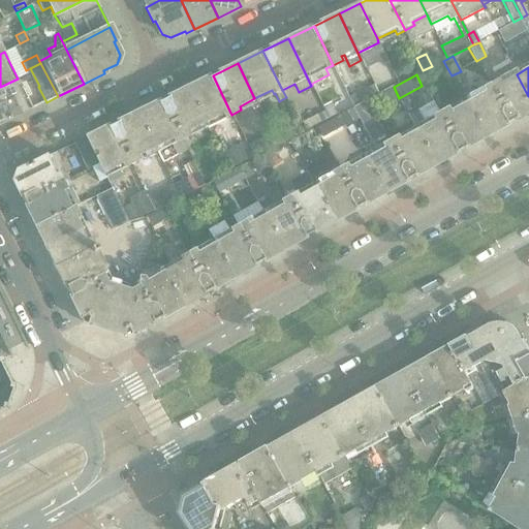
[(528,112),(528,96),(517,74),(500,84),(498,80),(490,85),(510,123),(528,112)]
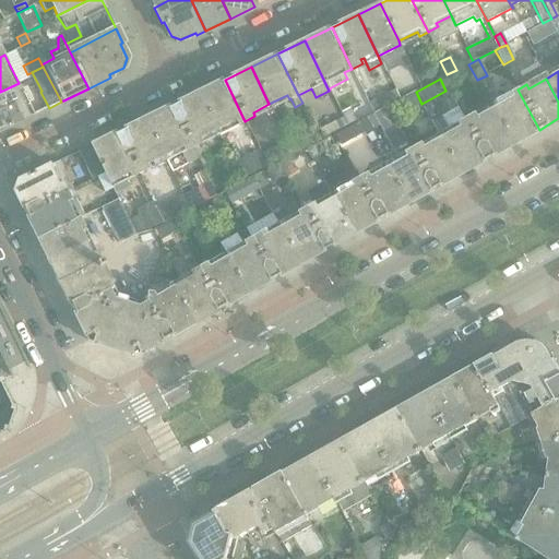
[(245,121),(225,80),(198,93),(216,129),(234,121),(236,125),(245,121)]
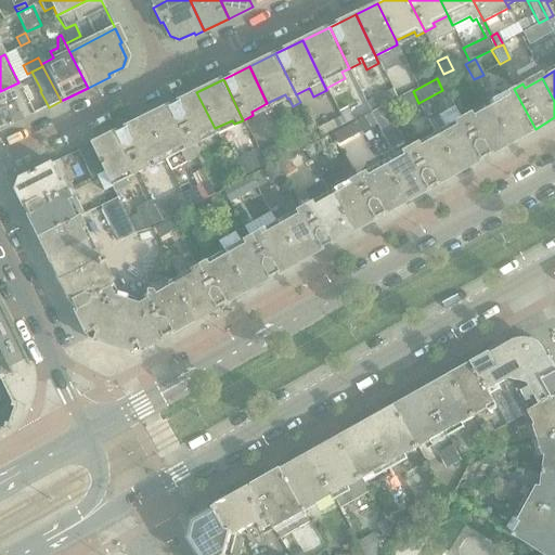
[(0,130),(35,114),(22,88),(18,82),(0,91),(0,130)]
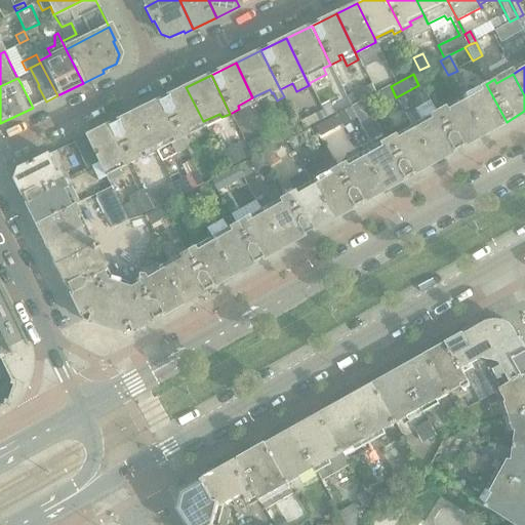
[(351,107),(374,93),(369,84),(346,96),(351,107)]
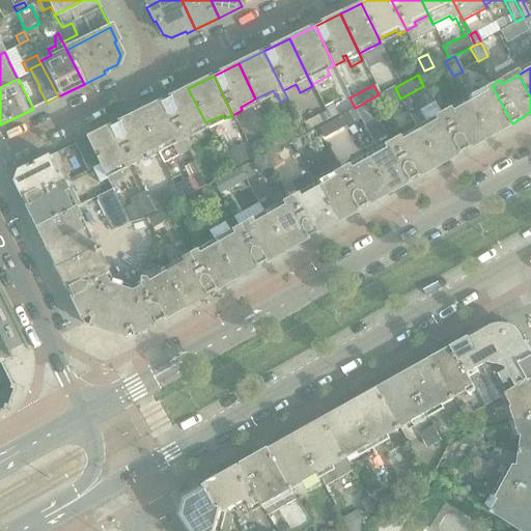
[(512,123),(492,85),(483,89),(485,93),(468,103),(486,138),(512,123)]
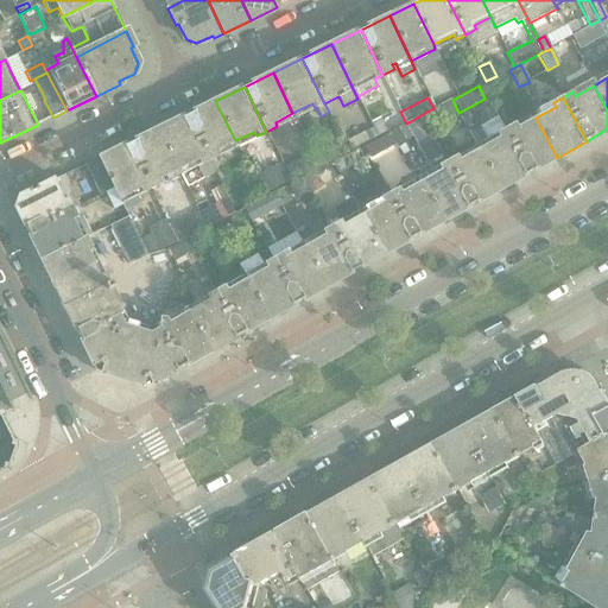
[(235,140),(215,101),(185,115),(208,160),(208,159),(219,154),(216,150),(235,140)]
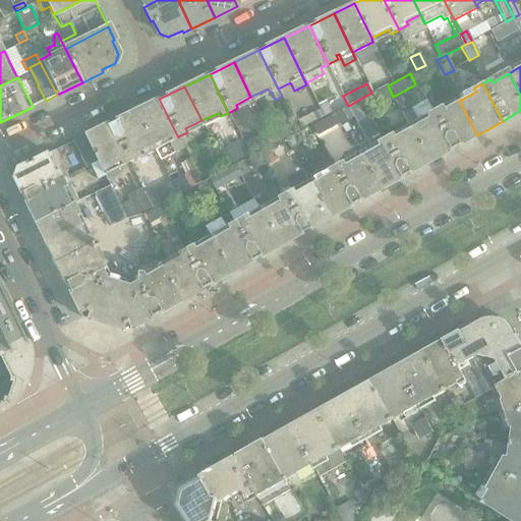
[(392,101),(386,89),(377,94),(384,105),(392,101)]
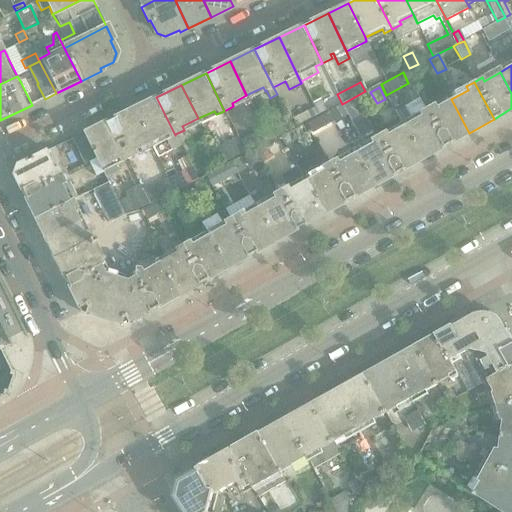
[(372,99),(368,91),(356,98),(360,106),(372,99)]
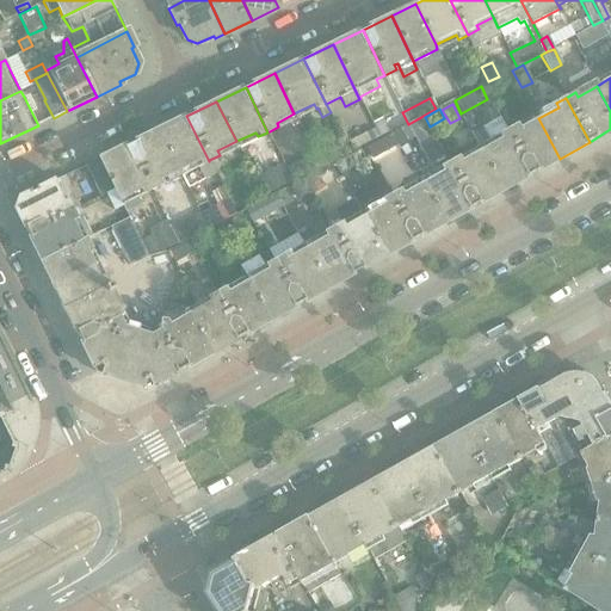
[(209,161),(186,116),(158,130),(178,170),(196,161),(204,179),(216,174),(215,173),(209,160),(209,161)]
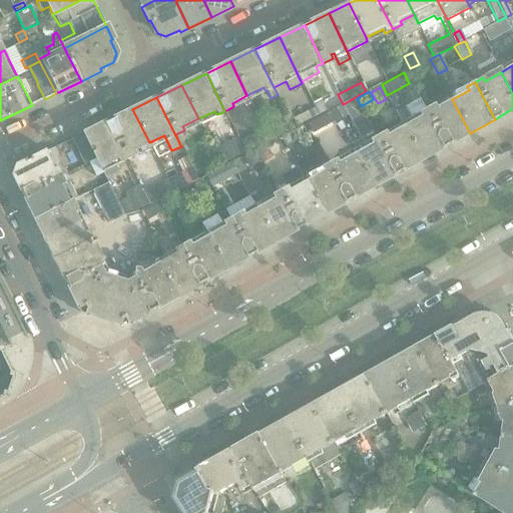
[(327,111),(320,99),(313,103),(319,115),(327,111)]
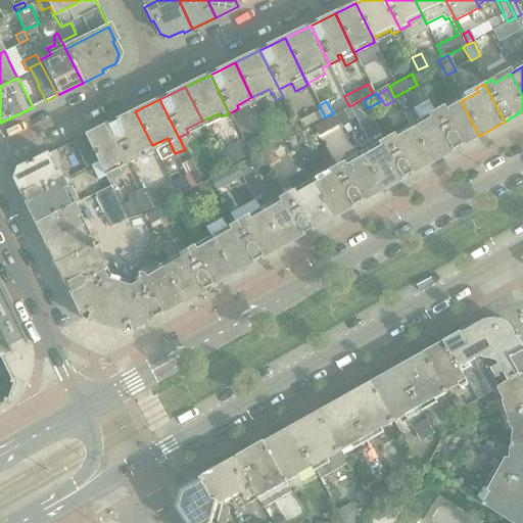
[(479,136),(461,101),(444,110),(441,106),(433,111),(455,149),(479,136)]
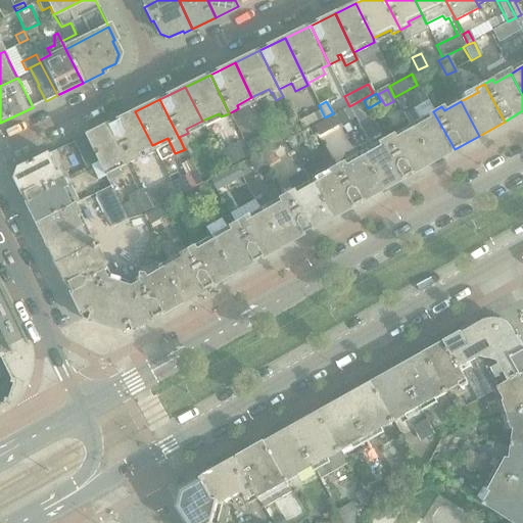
[(301,130),(324,117),(318,105),(313,109),(314,112),(297,122),(301,130)]
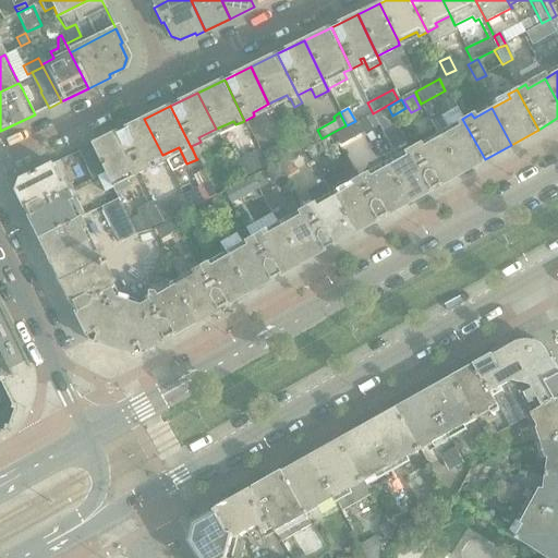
[(162,155),(144,119),(119,131),(138,172),(148,168),(146,164),(162,155)]
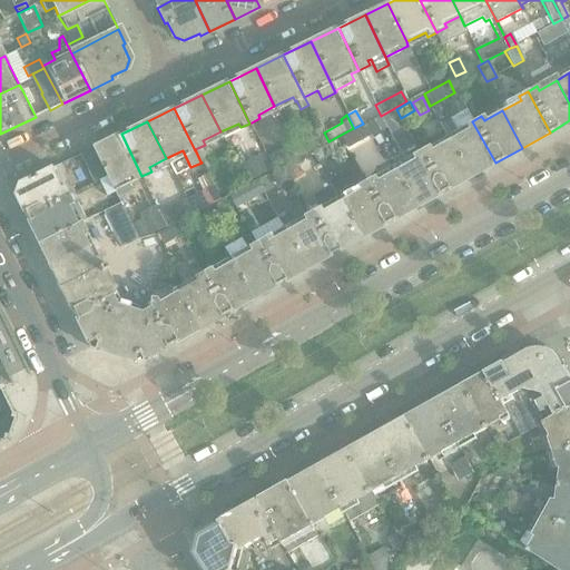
[(495,163),(472,121),(463,127),(465,130),(448,140),(469,178),(495,163)]
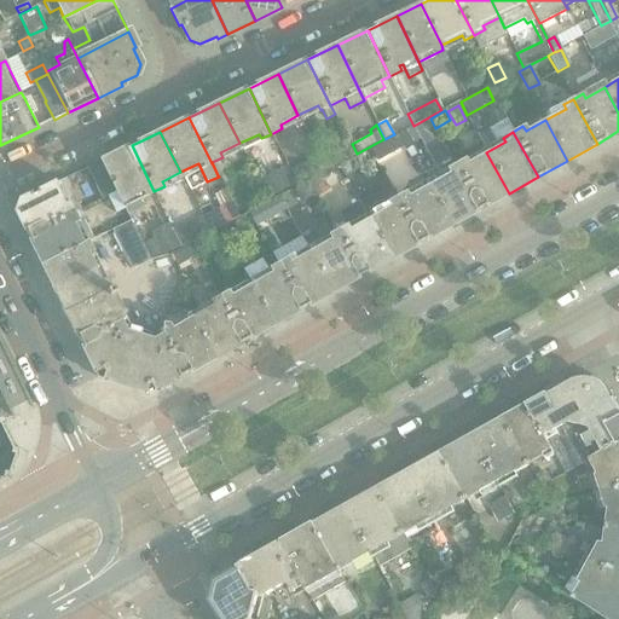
[(377,161),(400,148),(394,137),(371,150),(377,161)]
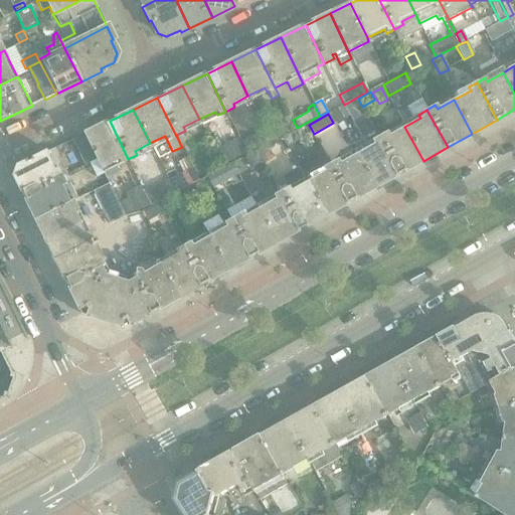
[(272,142),(296,130),(290,120),(267,132),(272,142)]
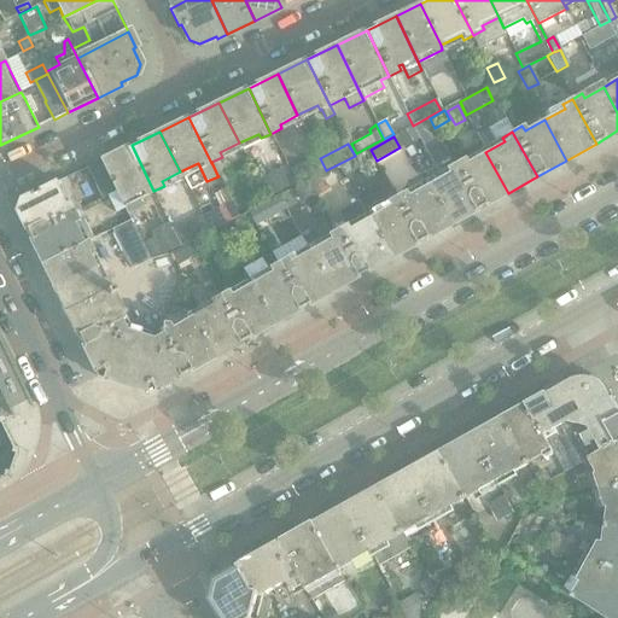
[(153,191),(132,145),(100,161),(115,192),(120,202),(127,214),(141,208),(138,198),(153,191)]
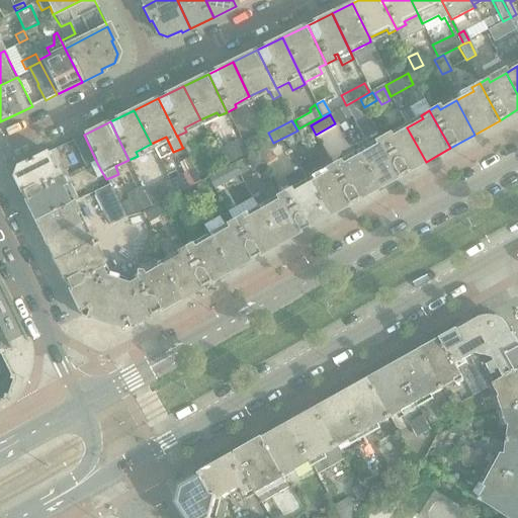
[(287,147),(310,135),(306,126),(283,139),(287,147)]
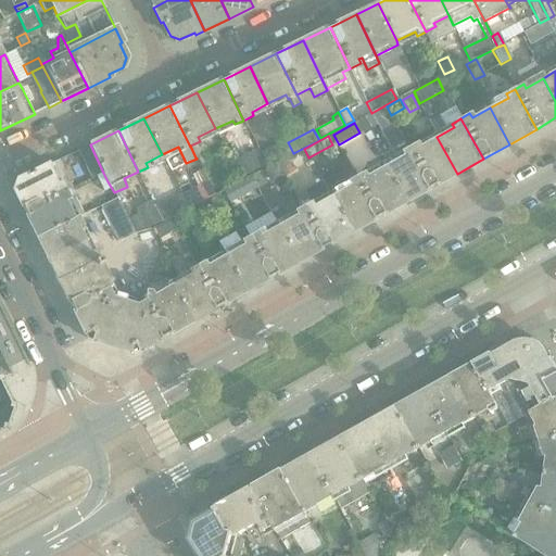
[(457,174),(437,137),(420,146),(418,142),(407,148),(430,189),(457,174)]
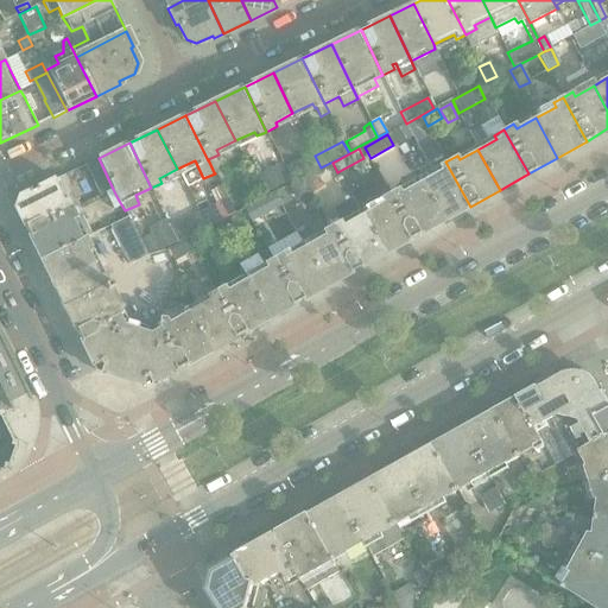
[(318,169),(311,153),(284,166),(291,182),(318,169)]
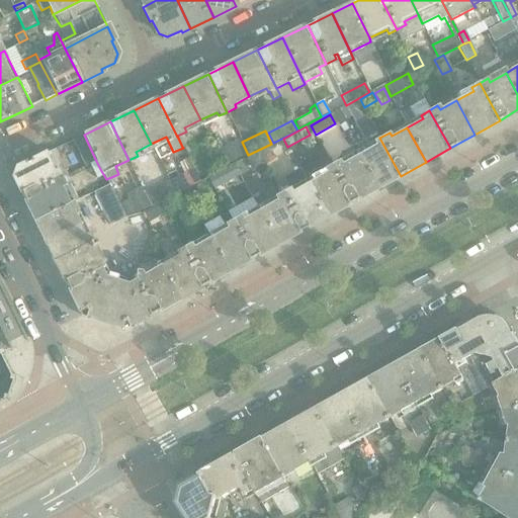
[(84,135),(72,141),(84,166),(85,166),(96,161),(84,135)]
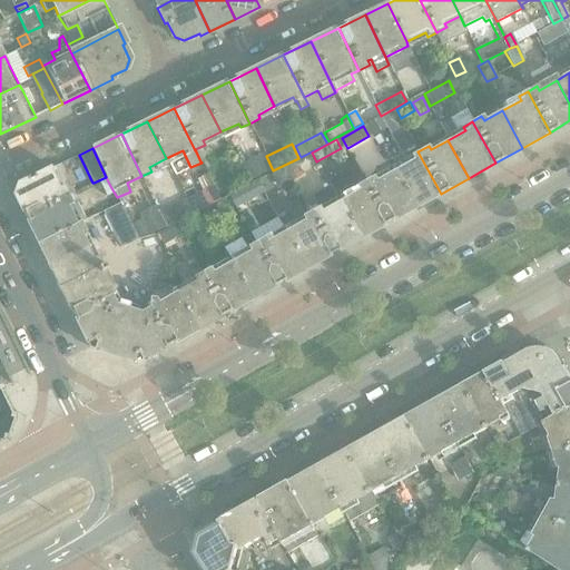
[(441,194),(418,151),(409,156),(411,160),(404,164),(400,156),(389,163),(414,208),(441,194)]
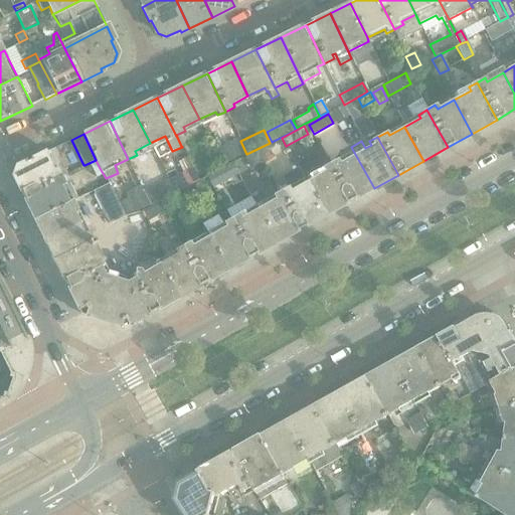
[(244,154),(236,139),(218,149),(225,164),(244,154)]
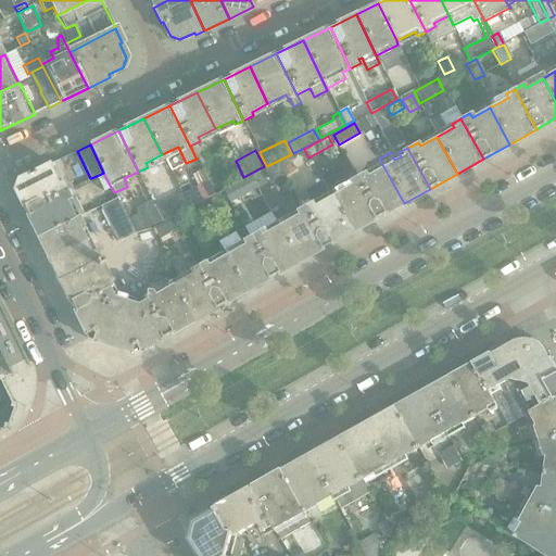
[(404,203),(379,159),(378,158),(365,165),(369,174),(366,176),(364,173),(354,178),(377,218),(404,203)]
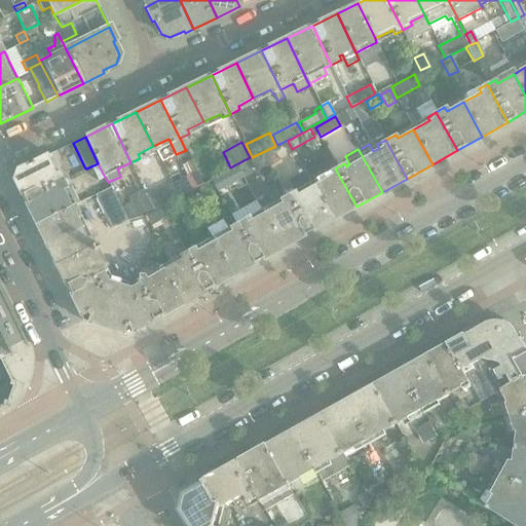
[(277,163),(270,151),(263,155),(269,167),(277,163)]
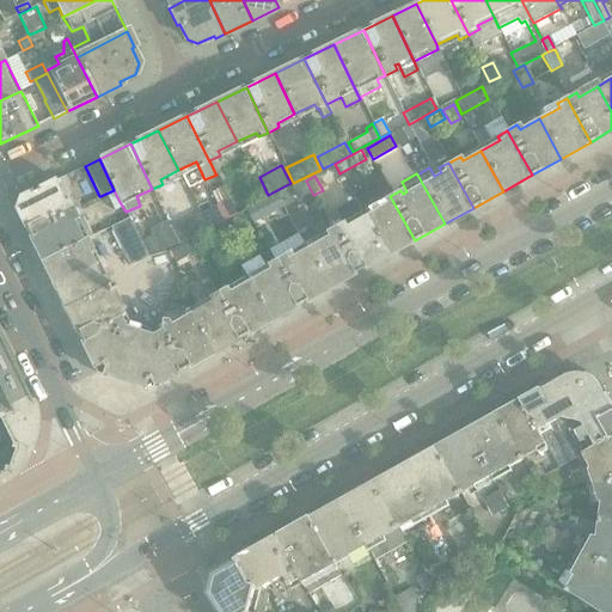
[(25,233),(79,207),(65,177),(54,182),(18,200),(14,210),(25,233)]
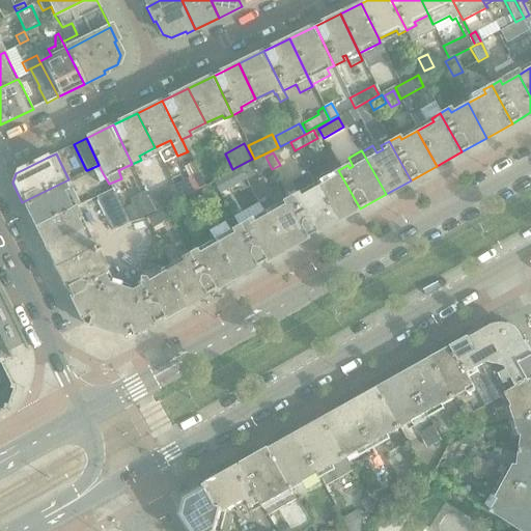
[(245,180),(240,169),(231,173),(238,185),(245,180)]
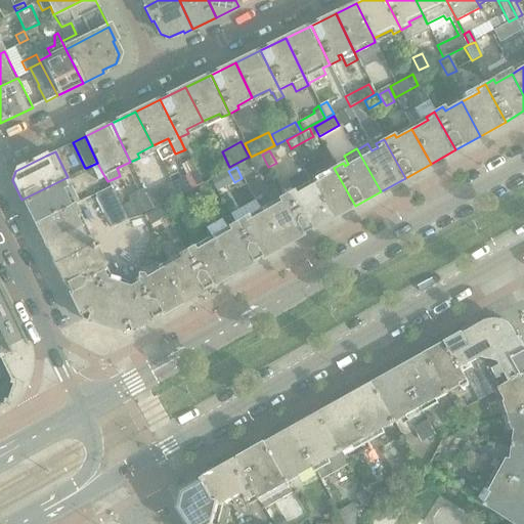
[(355,206),(334,168),(326,171),(329,175),(311,184),(331,219),(355,206)]
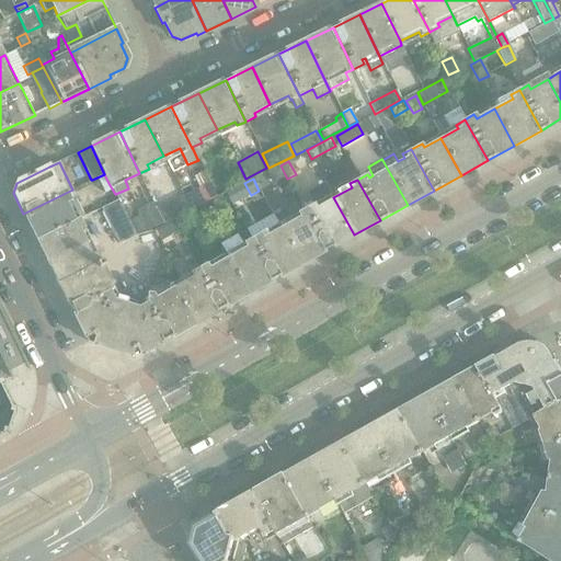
[(217,196),(212,186),(209,182),(183,196),(190,210),(217,196)]
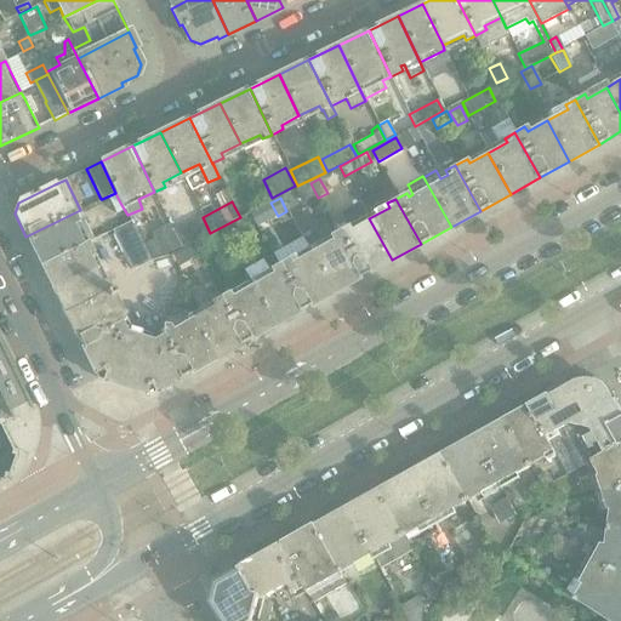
[(278,216),(271,203),(269,201),(249,212),(262,237),(271,232),(266,222),(278,216)]
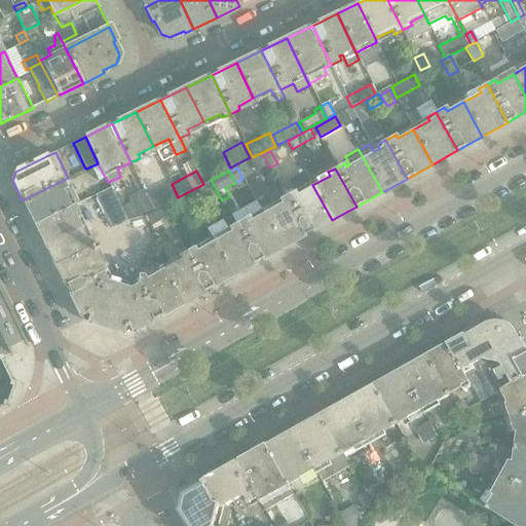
[(332,220),(312,185),(304,171),(288,181),(293,191),(285,196),(306,234),(332,220)]
